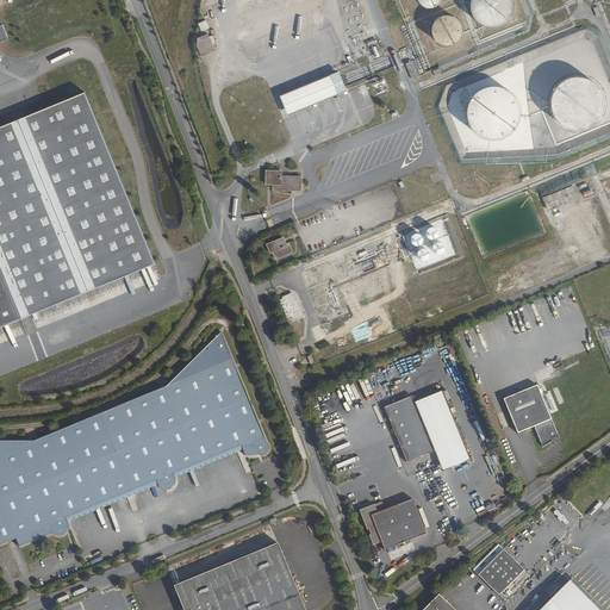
[(470,0),(471,0),(470,5),(471,8),(471,11),(472,14),(474,18),(477,20),(479,23),(483,25),(486,26),(490,26),(495,26),(498,26),(502,25),(505,23),(508,20),(510,17),(511,16),(512,12),(514,7),(514,4),(512,0),(470,0)]
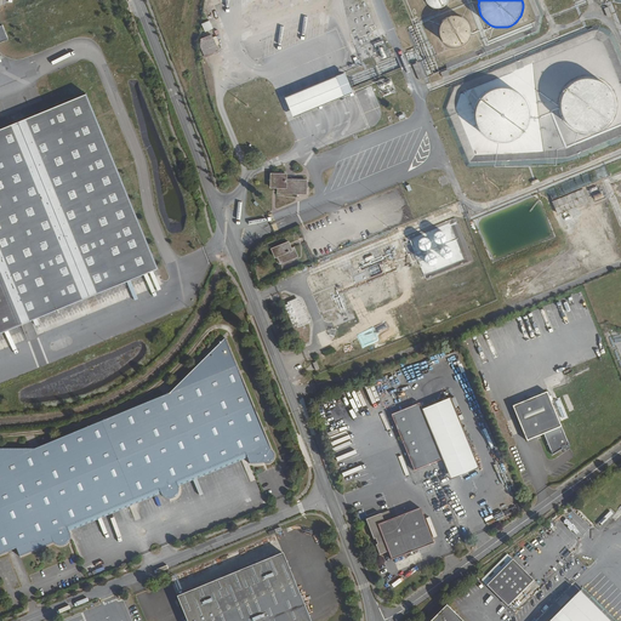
[(451,17),(448,18),(446,20),(444,22),(442,24),(442,26),(440,29),(440,33),(440,35),(442,39),(443,40),(443,41),(445,44),(449,46),(451,47),(454,47),(457,47),(460,46),(463,45),(465,45),(467,43),(469,39),(471,36),(471,35),(471,32),(471,28),(469,24),(467,22),(466,21),(463,18),(461,17),(457,16),(454,16),(451,17)]
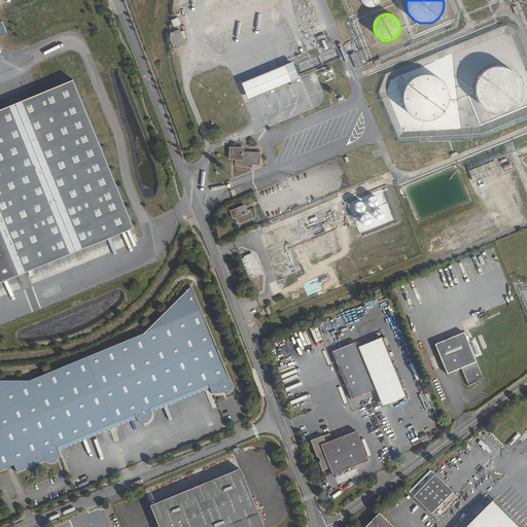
[(171,21),(173,28),(180,25),(177,18),(171,21)]
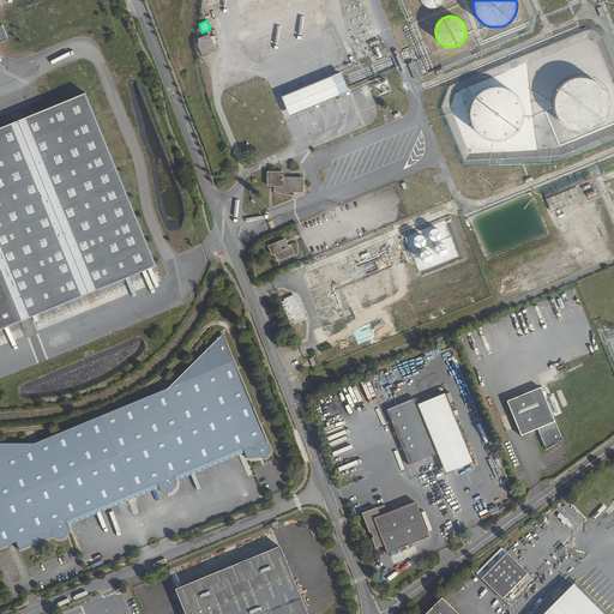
[(209,34),(196,40),(203,58),(216,52),(209,34)]
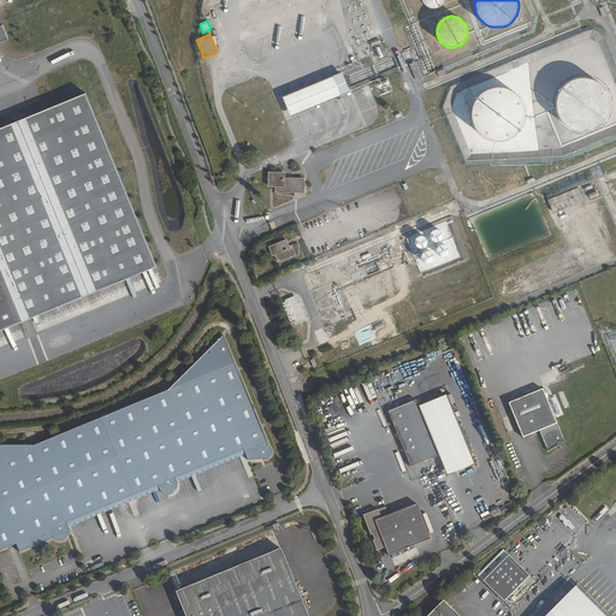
[(351,89),(343,70),(284,94),(291,114),(351,89)]
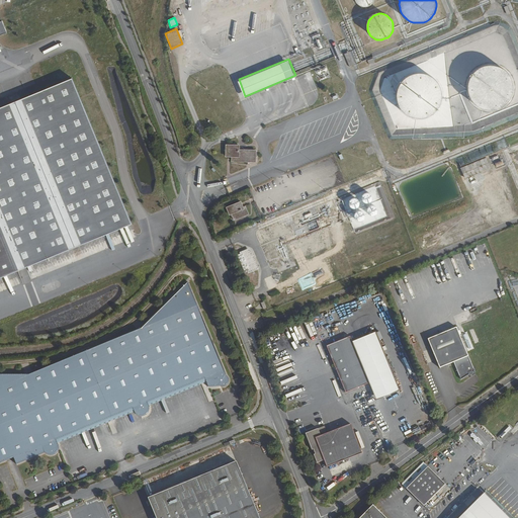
[(504,69),(501,67),(499,67),(497,66),(494,65),(491,65),(487,65),(482,67),(479,68),(475,71),(473,72),(471,75),(469,78),(468,80),(467,83),(467,84),(467,88),(467,91),(467,93),(468,96),(470,99),(471,101),(475,104),(478,107),(482,109),(486,110),(489,111),(491,111),(494,110),(497,110),(499,109),(501,108),(503,107),(506,105),(507,103),(509,101),(511,98),(512,95),(513,93),(513,90),(513,86),(513,85),(512,81),(510,77),(510,75),(507,72),(504,69)]
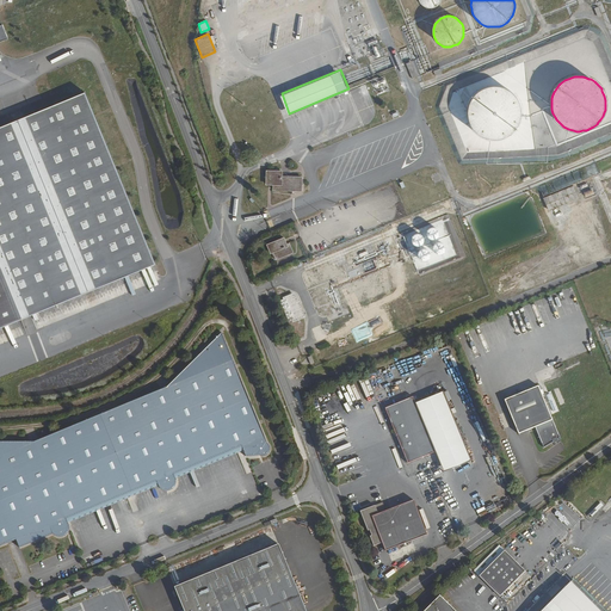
[(378,94),(389,90),(384,78),(374,82),(378,94)]
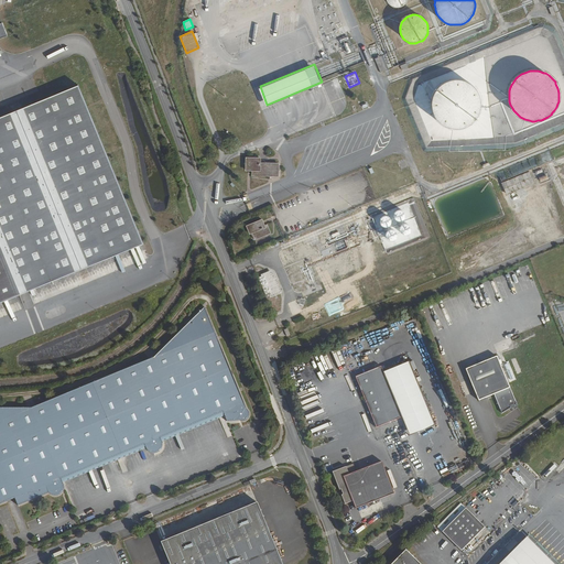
[(457,78),(454,78),(452,79),(448,80),(444,82),(443,83),(441,84),(438,86),(435,89),(433,93),(433,95),(432,98),(431,102),(431,104),(431,108),(432,111),(433,114),(434,117),(435,119),(437,122),(441,125),(442,126),(446,128),(449,129),(452,129),(455,130),(459,130),(463,129),(465,129),(468,127),(470,126),(474,123),(476,121),(477,119),(479,116),(481,112),(481,110),(483,107),(483,102),(483,100),(481,97),(479,94),(478,89),(475,87),(474,85),(470,83),(469,82),(467,80),(464,79),(462,79),(457,78)]
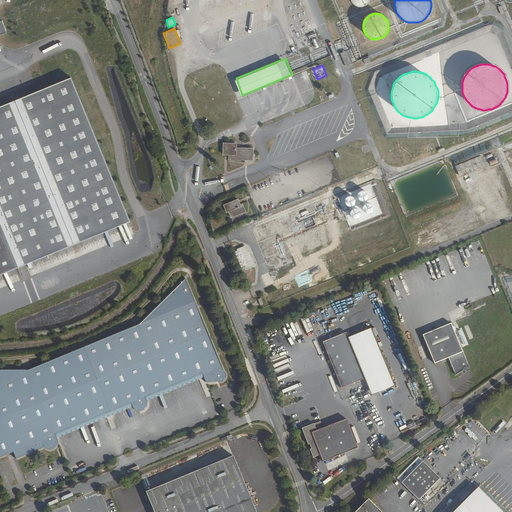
[(0,276),(129,222),(71,77),(0,107),(0,276)]
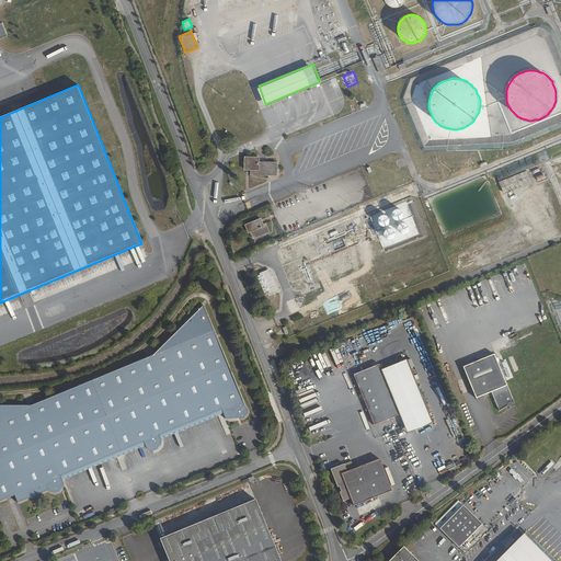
[(260,156),(245,156),(245,169),(252,169),(252,174),(277,174),(278,161),(260,161),(260,156)]
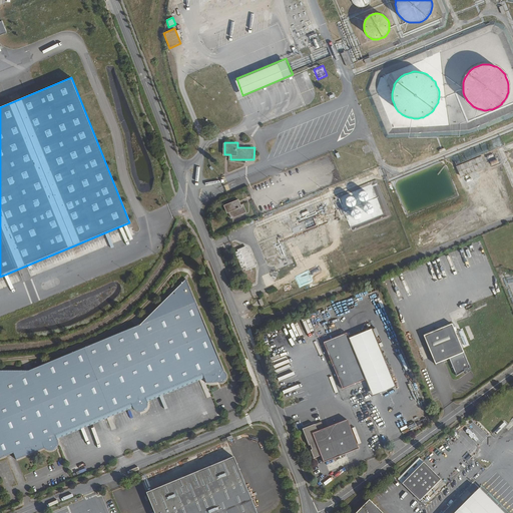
[(486,166),(481,155),(456,165),(461,176),(486,166)]
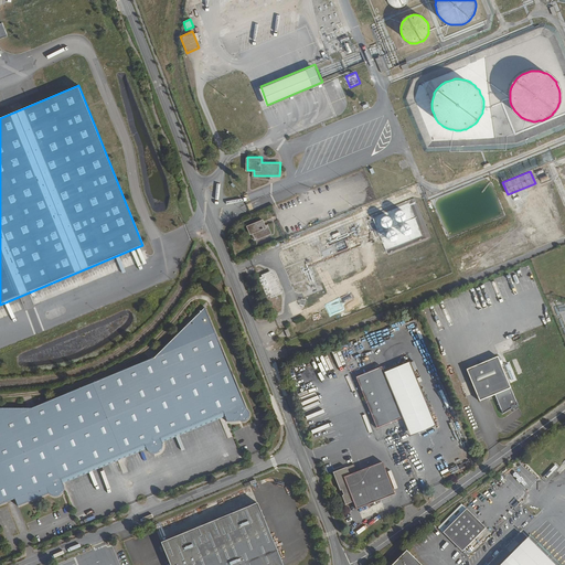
[(404,220),(405,219),(406,217),(406,216),(406,214),(405,213),(404,212),(403,211),(401,211),(398,211),(397,212),(395,213),(395,215),(395,217),(396,219),(397,221),(400,221),(401,222),(402,221),(404,220)]
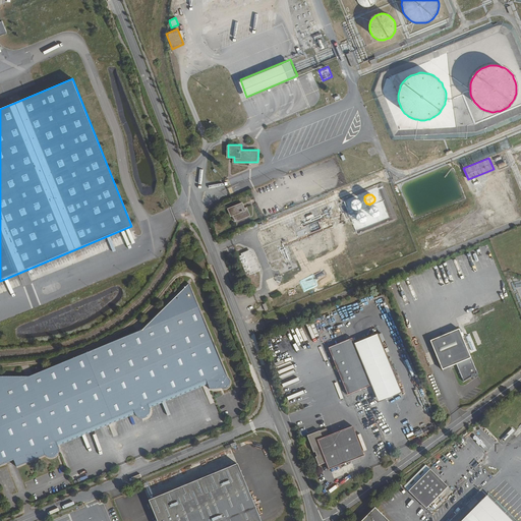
[(361,205),(361,203),(360,200),(358,199),(356,199),(355,199),(353,199),(352,201),(351,203),(351,205),(351,206),(352,208),(353,208),(354,209),(356,209),(358,209),(359,208),(360,207),(361,205)]
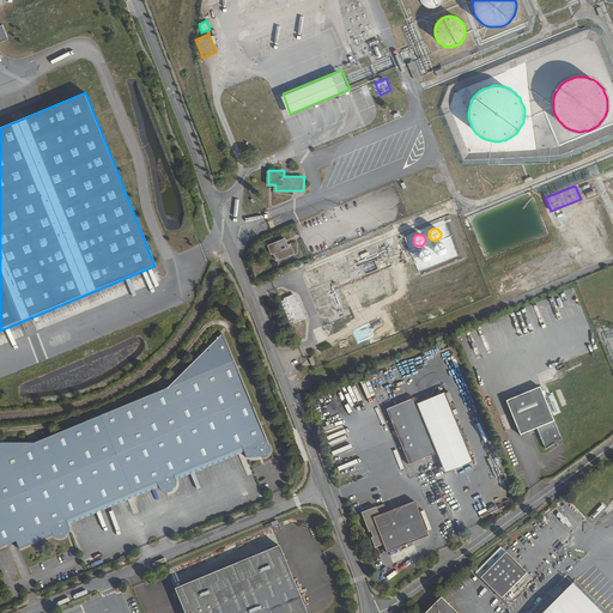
[(285,246),(281,237),(267,243),(271,250),(274,249),(277,256),(290,250),(287,244),(285,246)]
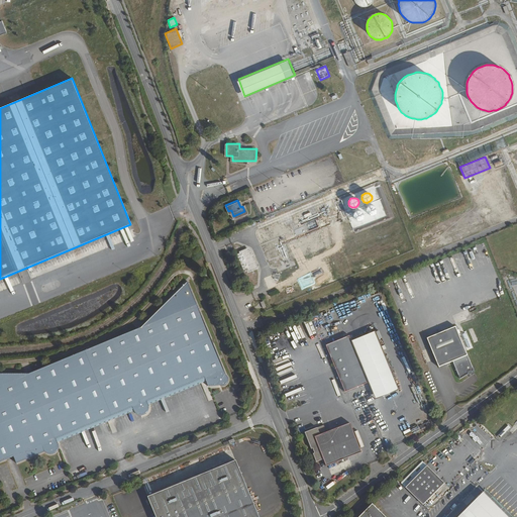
[(375,206),(374,206),(372,205),(370,206),(369,207),(368,207),(367,209),(367,211),(367,212),(368,213),(369,214),(371,215),(373,215),(374,215),(376,214),(377,213),(377,211),(377,209),(376,208),(375,206)]
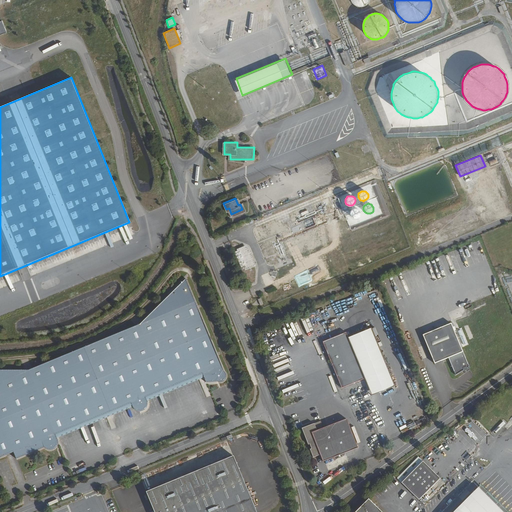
[(359,210),(358,209),(357,208),(356,208),(354,208),(353,209),(352,210),(351,211),(351,213),(351,215),(352,216),(353,218),(354,218),(356,218),(357,218),(359,217),(360,216),(361,214),(361,212),(360,211),(359,210)]
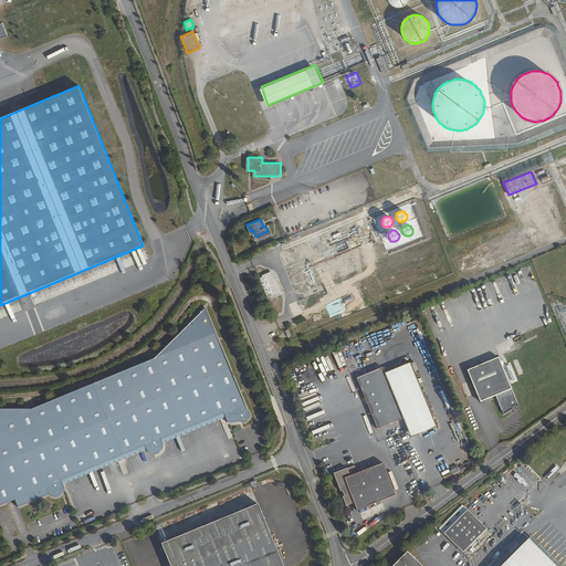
[(266,300),(282,294),(274,271),(259,275),(266,300)]
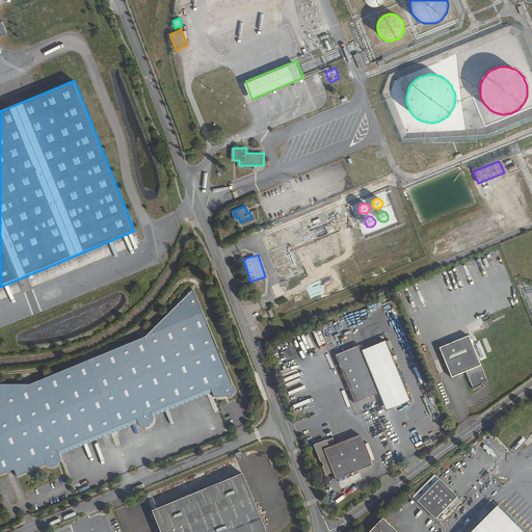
[(88,362),(30,382),(0,386),(0,473),(1,477),(16,471),(19,478),(47,467),(49,469),(51,471),(53,471),(55,471),(57,471),(58,471),(60,469),(62,468),(62,467),(63,463),(62,462),(62,459),(61,456),(60,455),(59,453),(139,420),(140,421),(140,422),(141,423),(142,424),(144,425),(145,425),(147,426),(150,425),(153,424),(154,422),(155,420),(155,418),(155,417),(155,416),(154,414),(212,390),(214,393),(216,398),(228,398),(230,398),(233,399),(235,398),(237,396),(238,394),(239,393),(238,392),(238,390),(237,389),(235,388),(196,291),(144,337),(88,362)]
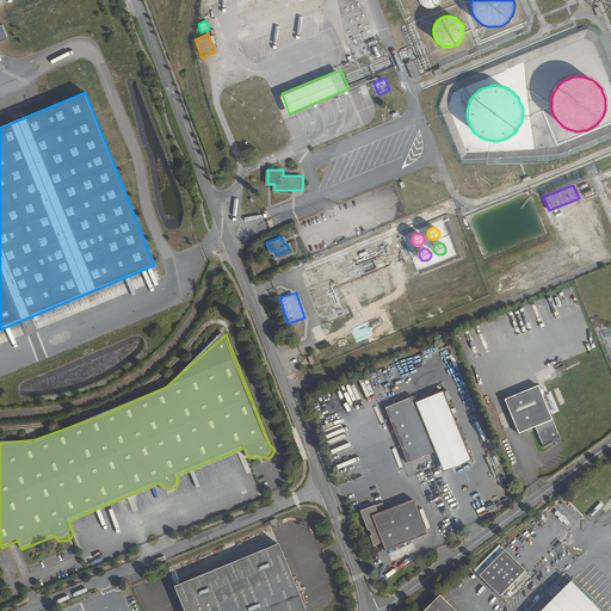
[(537,387),(504,400),(518,434),(535,427),(543,448),(560,438),(537,387)]
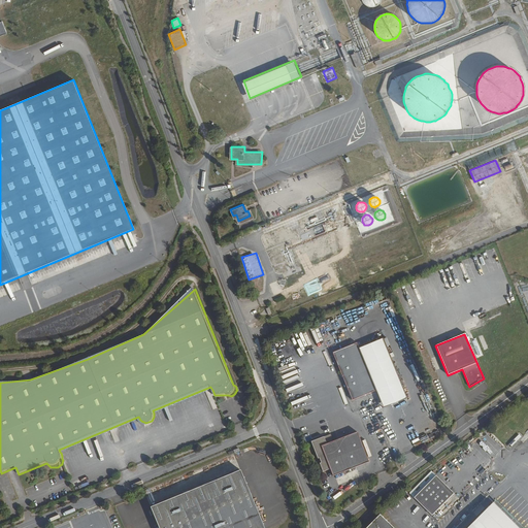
[(360,348),(367,364),(376,389),(384,407),(408,398),(390,349),(386,338),(360,348)]
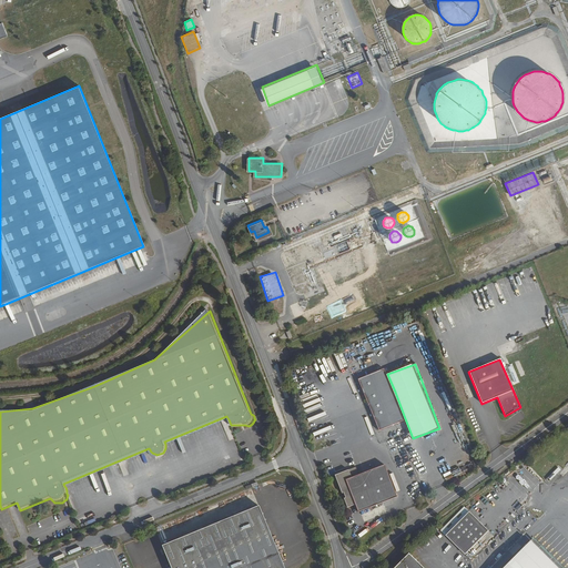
[(405,418),(395,392),(387,374),(385,367),(359,377),(372,408),(379,428),(405,418)]
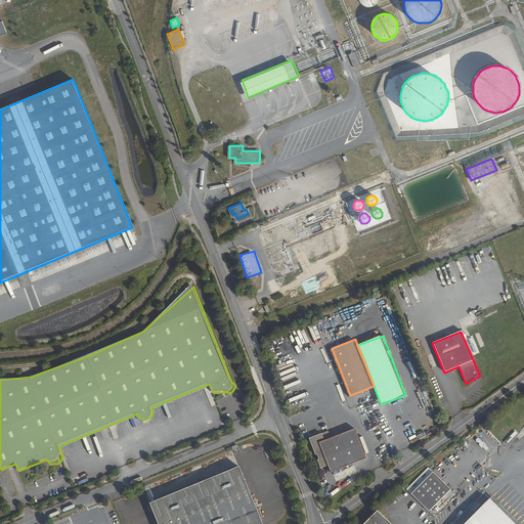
[(209,384),(151,407),(153,409),(153,410),(153,411),(211,387),(209,384)]
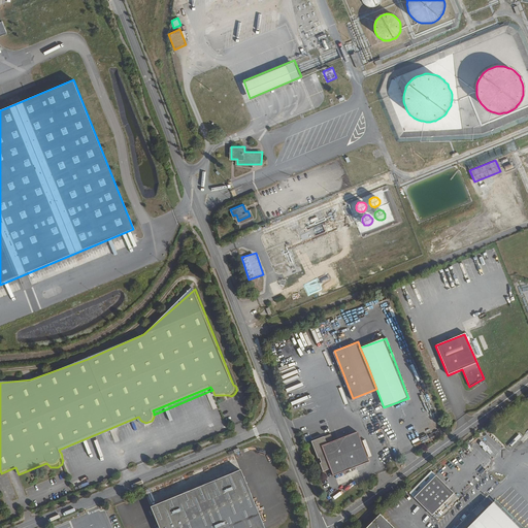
[(138,417),(59,450),(60,452),(61,453),(140,420),(139,419),(139,418),(138,417)]
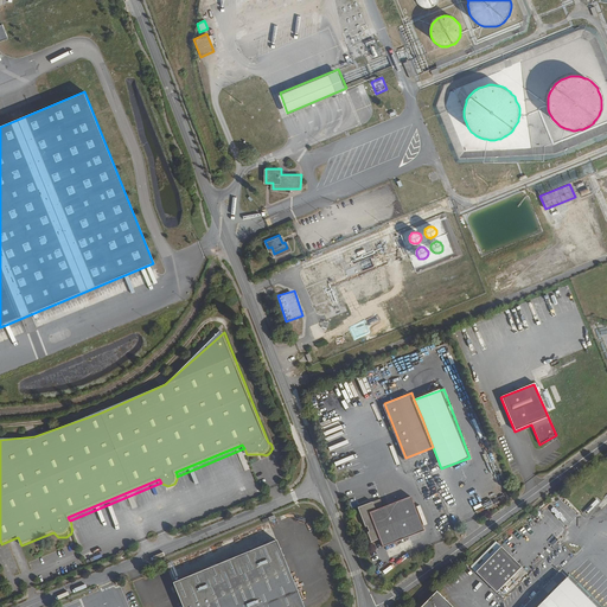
[(378,499),(362,505),(364,509),(359,511),(364,523),(368,522),(370,529),(366,530),(371,540),(379,537),(382,545),(423,530),(411,497),(382,508),(378,499)]
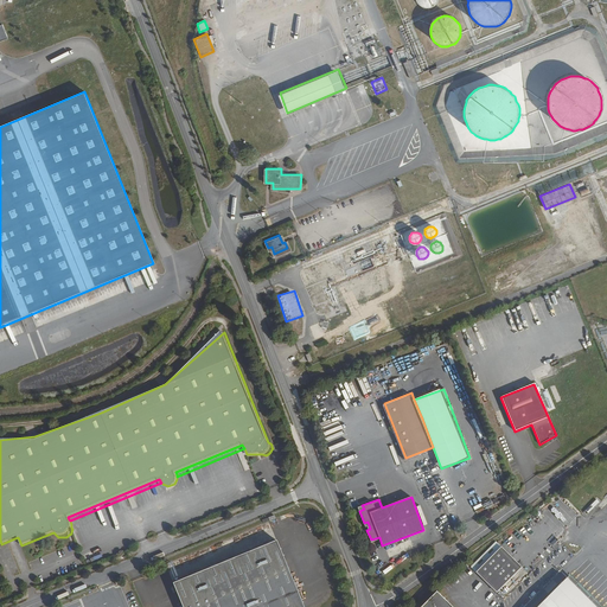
[(302,606),(278,543),(173,586),(181,606),(302,606)]
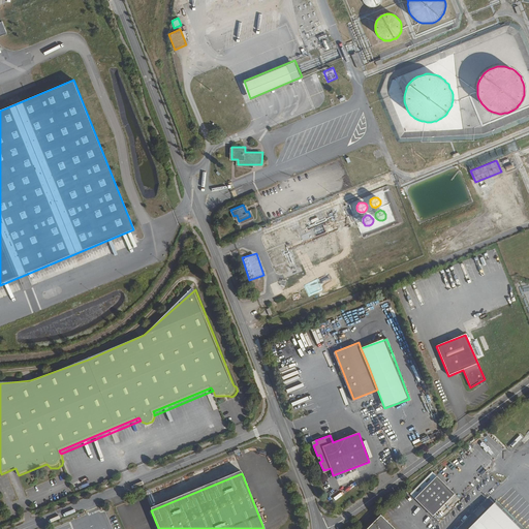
[(456,495),(437,476),(415,499),(433,517),(456,495)]
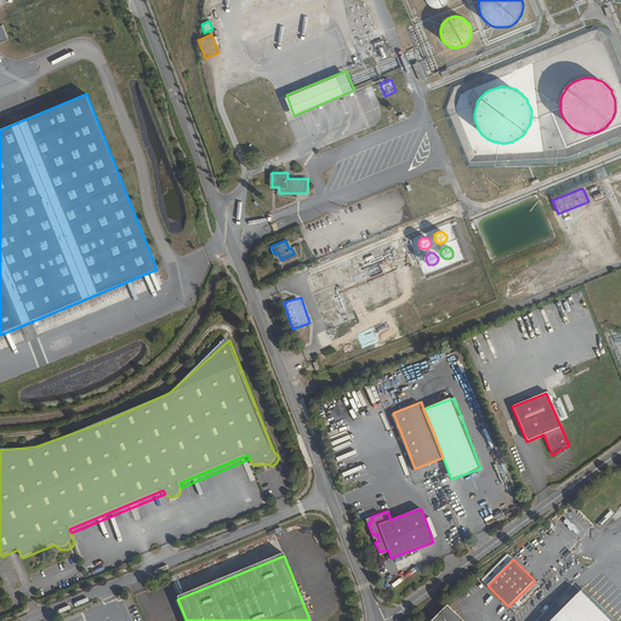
[(610,620),(588,600),(580,592),(550,620),(610,620)]
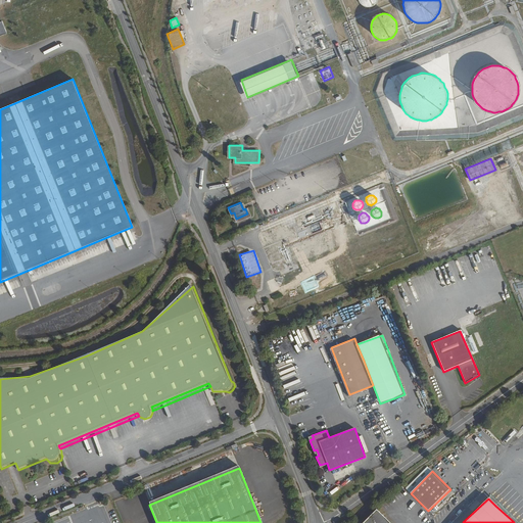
[(518,522),(498,503),(495,506),(514,522),(518,522)]
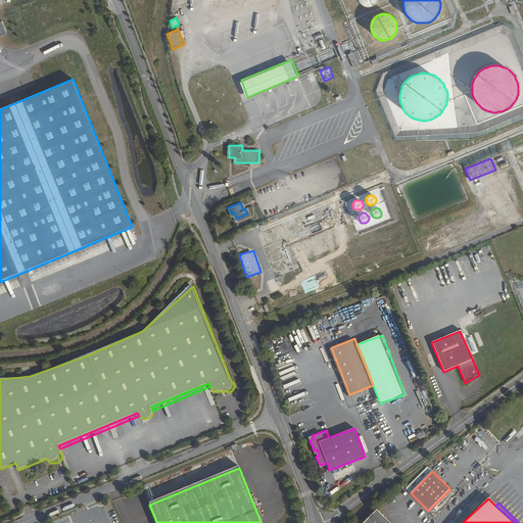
[(390,522),(377,510),(364,522),(390,522)]
